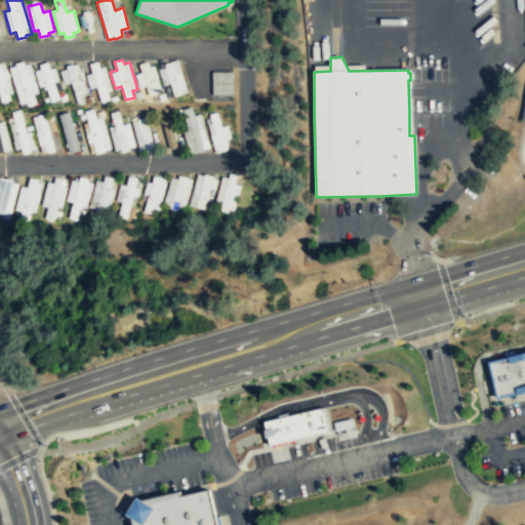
[(188,91),(178,59),(171,61),(171,62),(165,64),(166,67),(159,69),(159,70),(163,84),(165,84),(170,83),(173,96),(182,93),(188,91)]
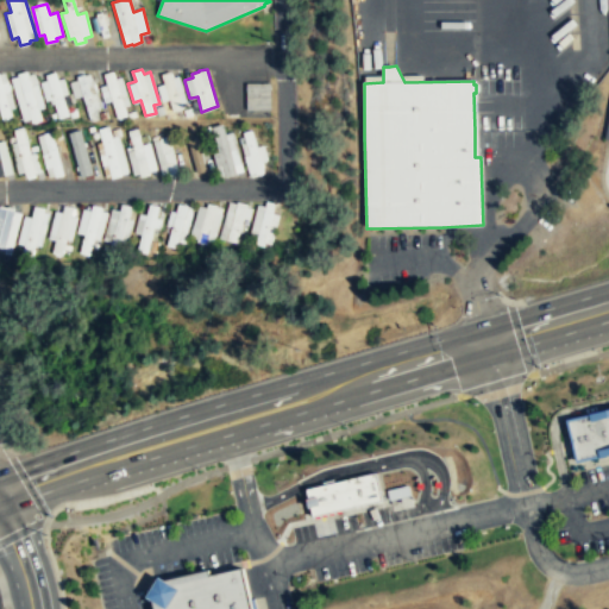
[(44,107),(35,73),(29,75),(27,70),(18,73),(18,76),(11,77),(23,120),(30,119),(31,123),(42,119),(38,108),(44,107)]
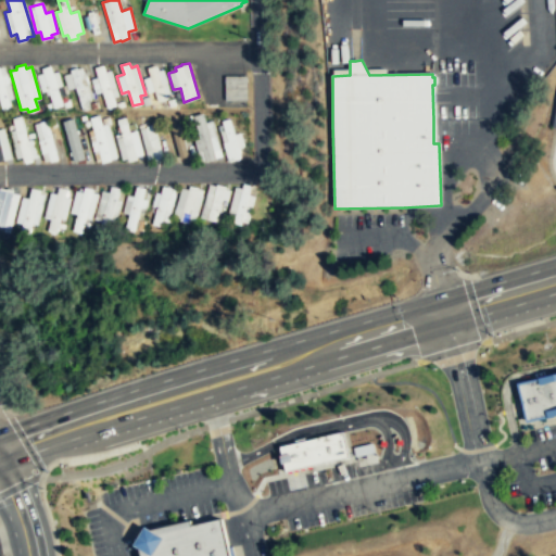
[(118,96),(111,70),(105,72),(103,64),(96,66),(98,76),(90,78),(95,93),(101,91),(102,92),(106,106),(115,104),(113,97),(118,96)]
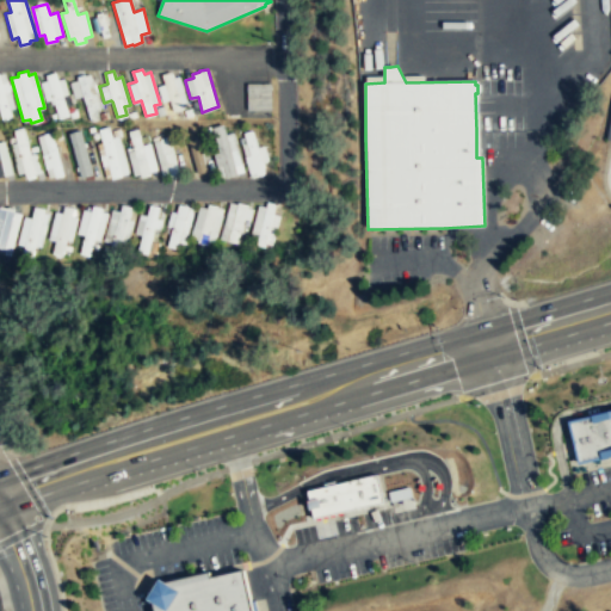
[(187,102),(180,75),(174,78),(172,71),(162,74),(166,84),(158,86),(162,102),(170,99),(173,111),(183,107),(181,103),(187,102)]
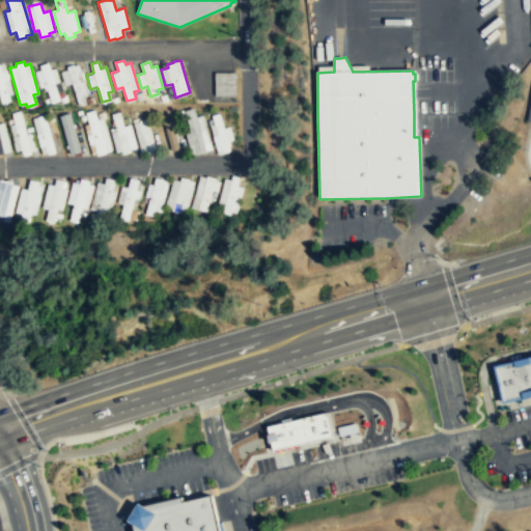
[(12,93),(4,62),(0,63),(0,100),(1,103),(9,101),(7,94),(12,93)]
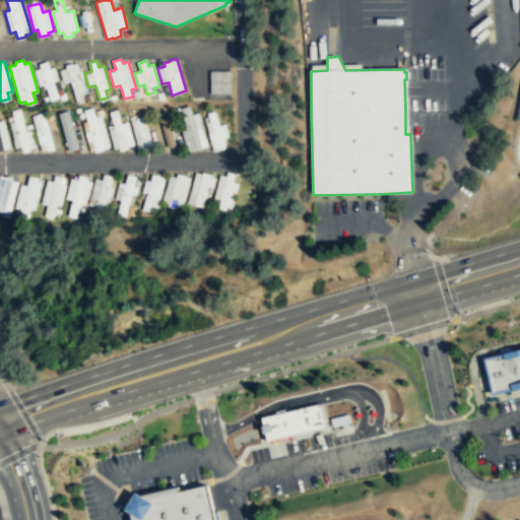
[(58,98),(53,80),(58,79),(55,66),(50,67),(48,61),(40,63),(40,65),(41,68),(34,70),(39,85),(43,84),(44,88),(46,87),(50,101),(58,98)]
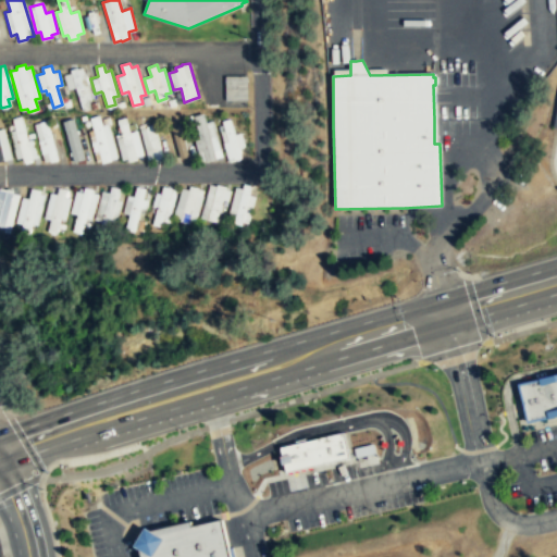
[(91,98),(83,66),(77,69),(77,67),(71,69),(70,70),(71,73),(63,74),(67,89),(75,87),(82,110),(89,108),(87,99),(91,98)]
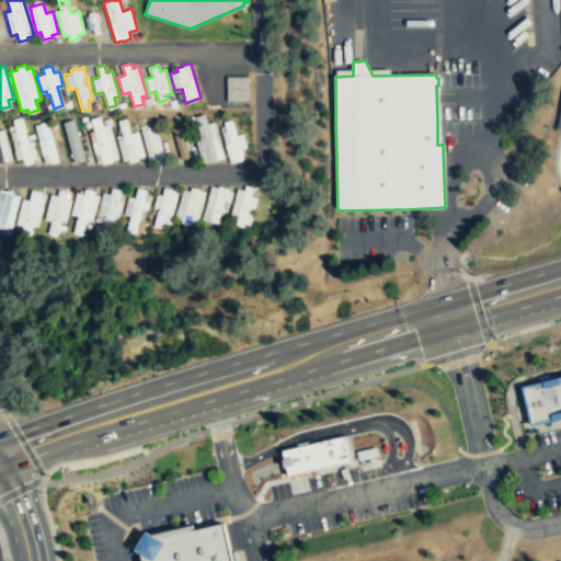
[(248,78),(225,77),(225,102),(247,102),(248,78)]
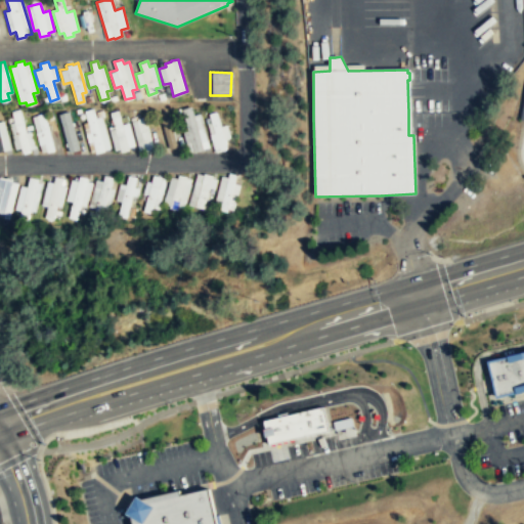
[(208,140),(201,114),(194,115),(192,106),(184,108),(189,130),(184,131),(190,153),(191,153),(200,150),(205,149),(203,141),(208,140)]
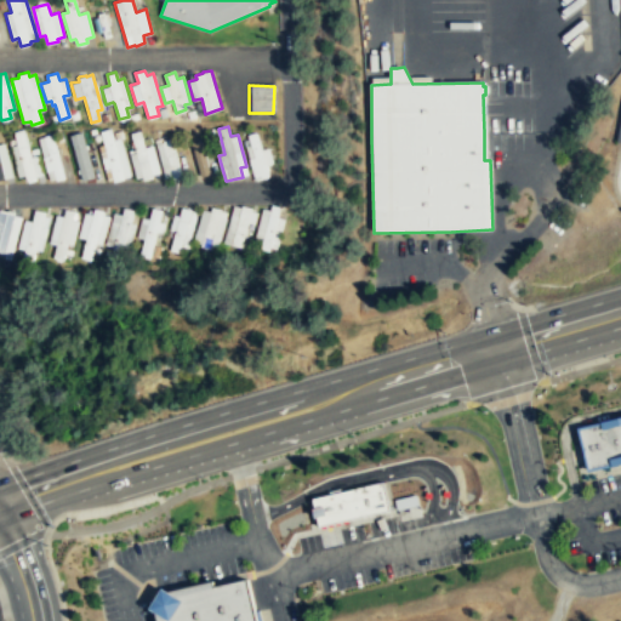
[(131,176),(124,177),(125,178),(114,182),(113,178),(108,180),(100,146),(104,144),(101,131),(110,129),(114,140),(121,137),(131,176)]
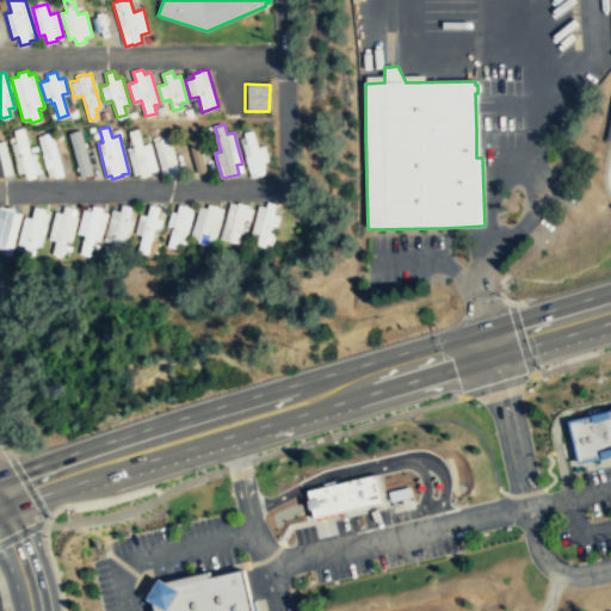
[(142,177),(152,174),(150,172),(158,170),(150,142),(143,144),(139,128),(129,131),(134,146),(127,147),(128,153),(129,153),(135,174),(141,173),(142,177)]
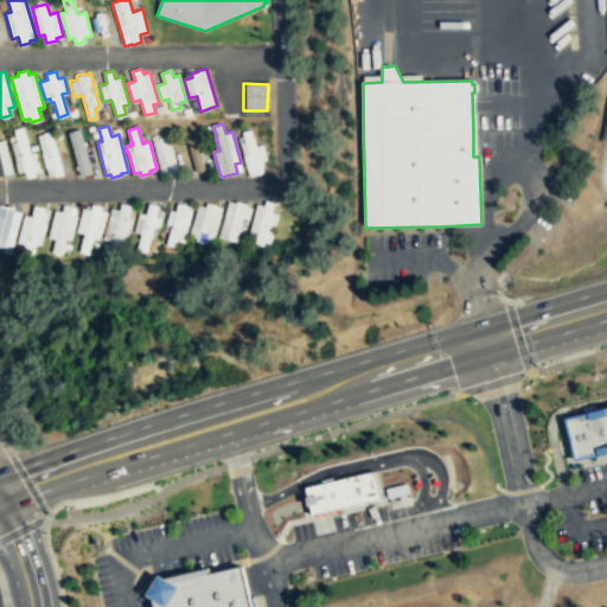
[(24,128),(36,173),(36,176),(27,178),(27,176),(25,176),(24,171),(18,172),(11,144),(17,141),(13,131),(24,128)]
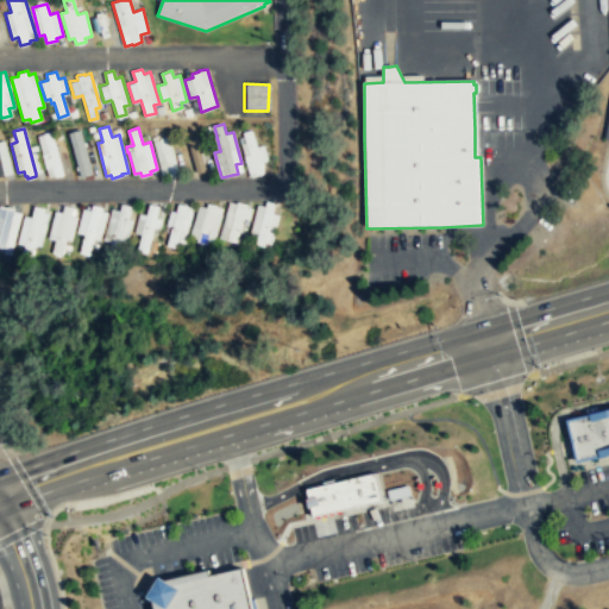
[(93,174),(81,176),(69,132),(75,130),(81,129),(93,174)]
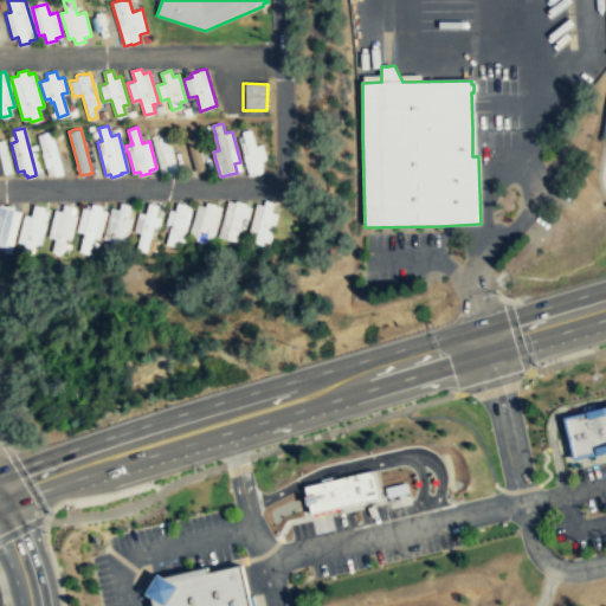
[(268,159),(264,143),(257,146),(251,129),(243,131),(245,140),(239,142),(244,158),(243,159),(244,161),(245,161),(246,165),(245,165),(246,169),(247,169),(249,173),(250,173),(251,175),(264,172),(262,161),(268,159)]
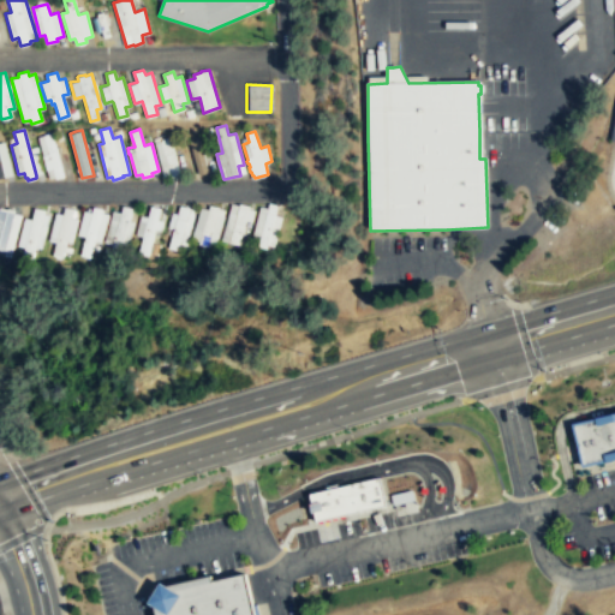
[(65,177),(55,179),(55,177),(49,178),(37,137),(43,135),(45,135),(52,132),(65,177)]
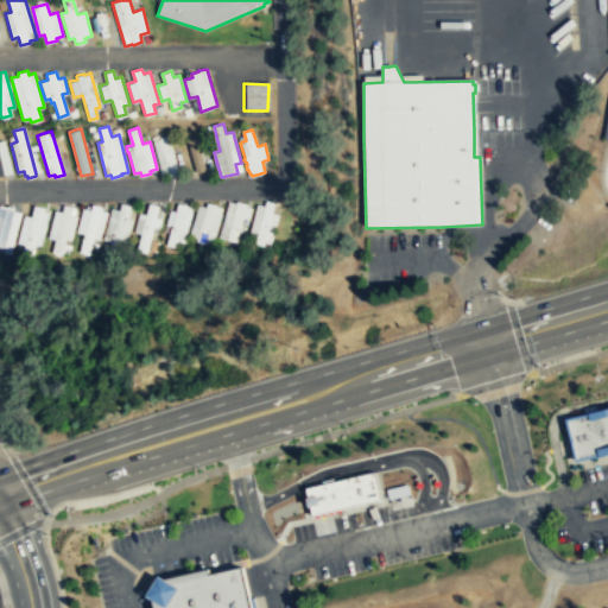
[(178,172),(168,135),(160,137),(159,134),(152,137),(163,176),(170,173),(171,175),(178,172)]
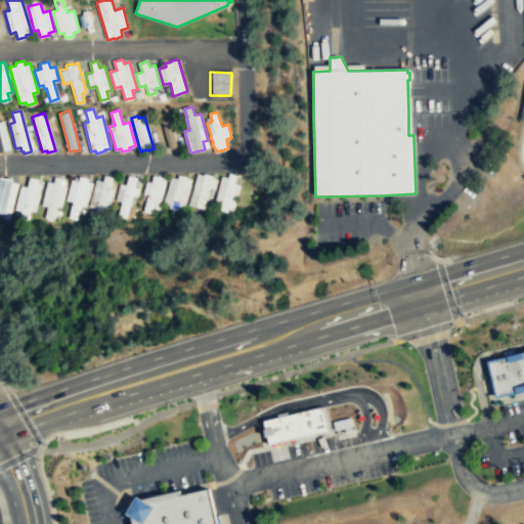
[(0,150),(11,148),(4,121),(0,121),(0,150)]
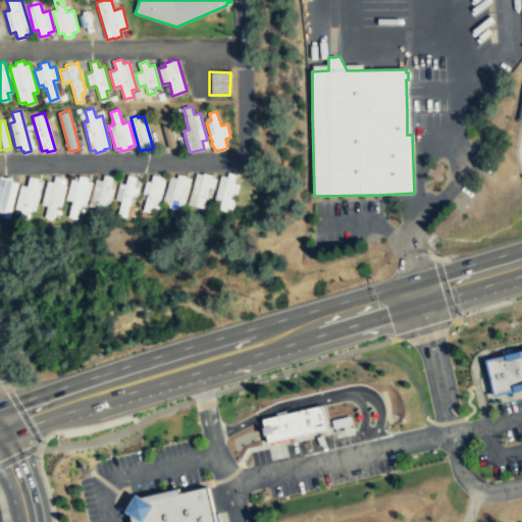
[(227,210),(227,207),(233,208),(240,184),(235,183),(236,173),(229,171),(228,176),(221,174),(215,199),(222,200),(220,209),(227,210)]
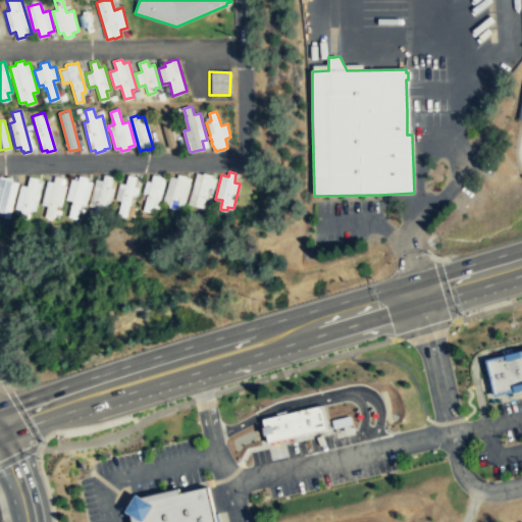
[(190,204),(196,206),(204,208),(209,187),(214,188),(217,178),(212,176),(212,174),(204,172),(204,173),(197,172),(190,204)]
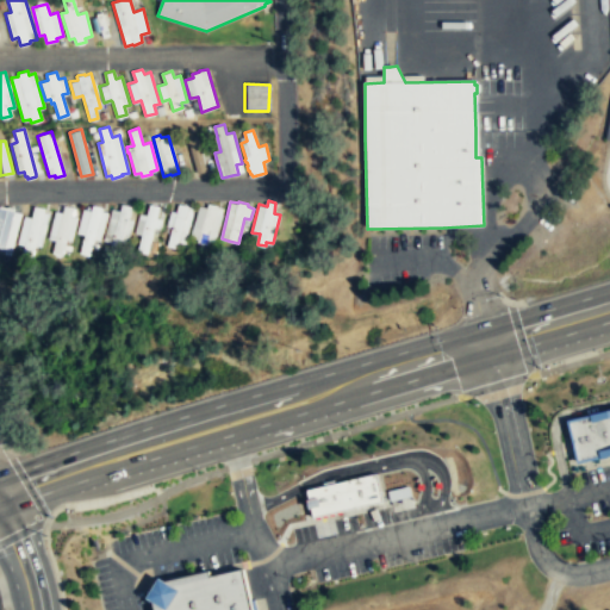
[(187,240),(195,209),(191,206),(180,203),(178,212),(172,210),(168,225),(174,226),(169,246),(180,248),(182,238),(187,240)]
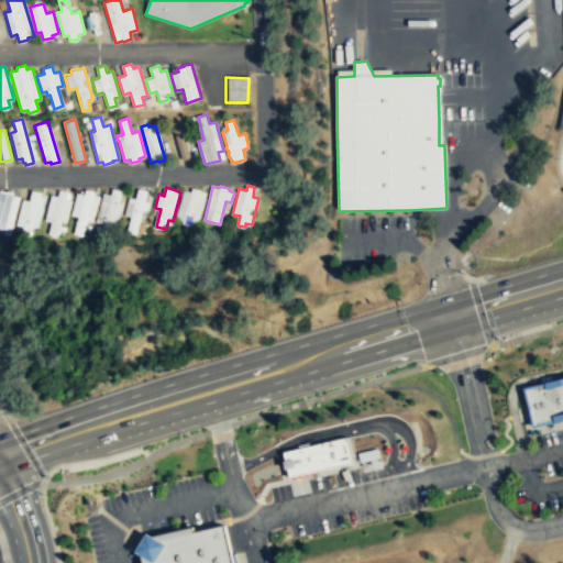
[(199,224),(207,192),(202,190),(202,189),(192,187),(192,191),(184,189),(177,218),(184,220),(184,223),(192,225),(194,223),(199,224)]
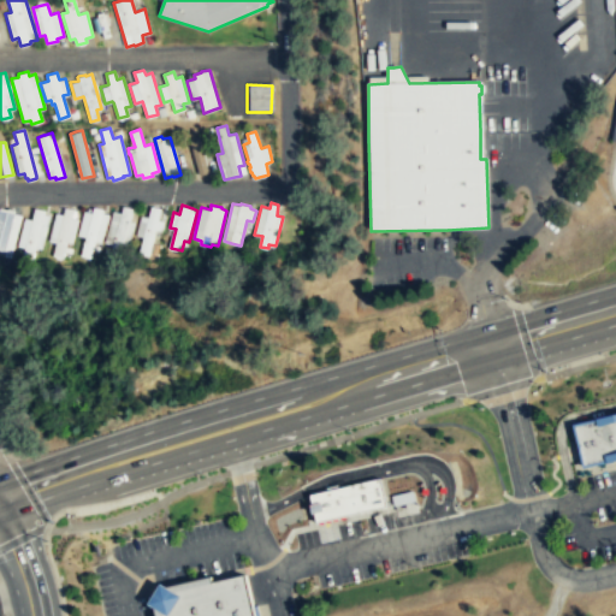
[(137,221),(130,247),(124,246),(122,253),(113,250),(114,244),(106,242),(114,211),(123,213),(124,206),(125,206),(134,208),(131,220),(137,221)]
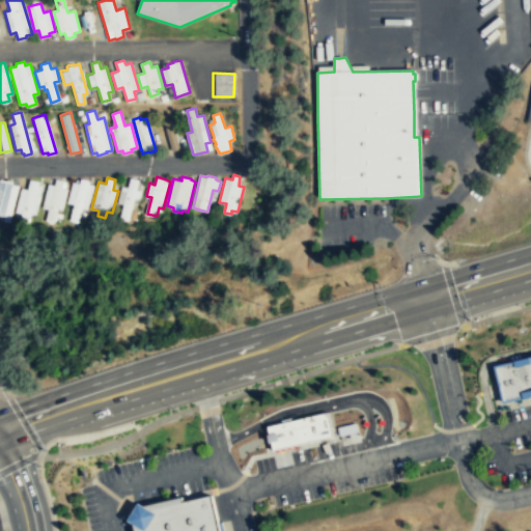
[(131,220),(122,219),(126,204),(118,202),(122,186),(129,187),(132,177),(140,179),(138,189),(142,191),(140,199),(136,198),(131,220)]
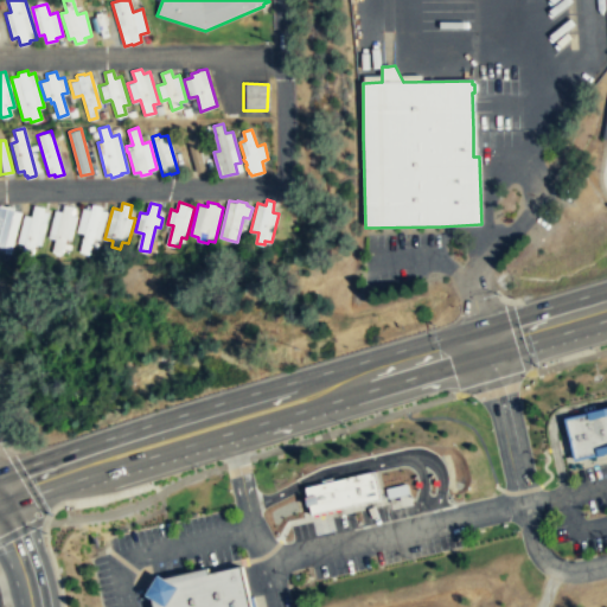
[(34,204),(45,206),(44,210),(50,212),(48,223),(46,223),(44,232),(45,232),(42,244),(36,243),(34,249),(24,248),(25,244),(18,242),(25,215),(32,216),(34,204)]
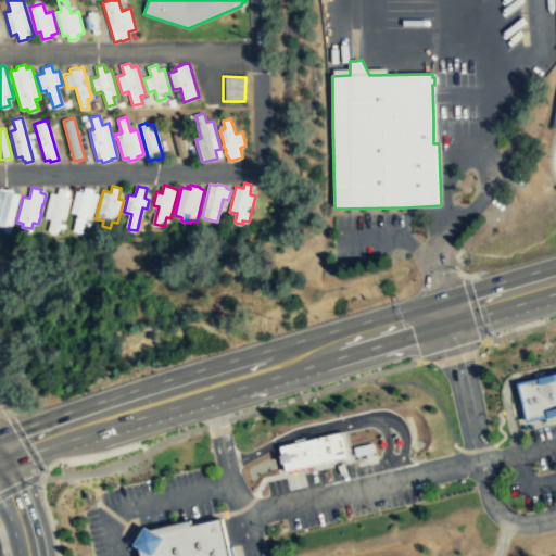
[(49,230),(58,232),(61,217),(66,219),(72,198),(66,196),(68,189),(60,187),(58,193),(51,192),(45,216),(52,218),(49,230)]
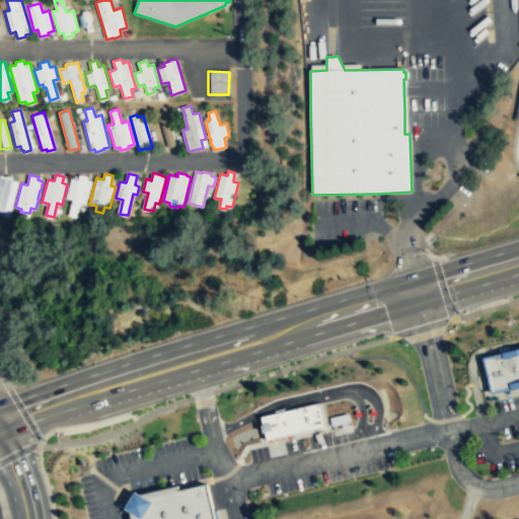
[(78,217),(81,203),(87,204),(93,180),(87,179),(88,176),(80,174),(78,179),(71,177),(66,198),(73,200),(70,215),(78,217)]
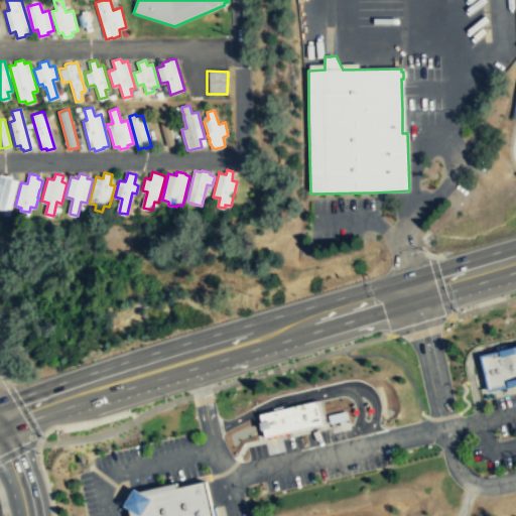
[(0,209),(10,212),(18,180),(6,176),(0,175),(0,209)]
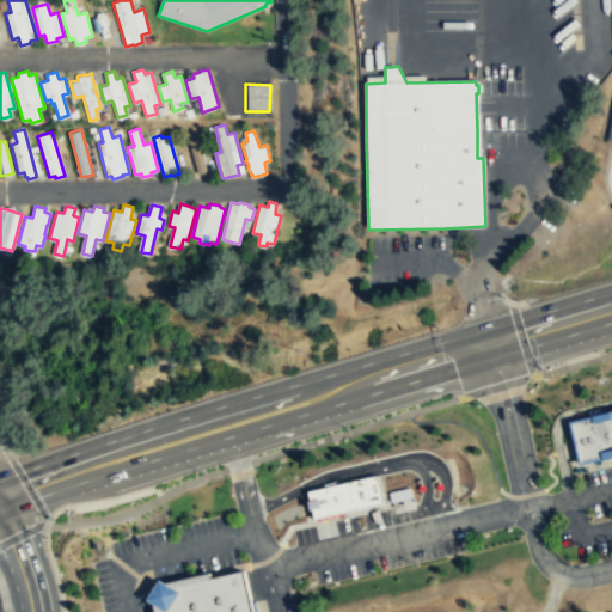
[(570,424),(611,414),(611,454),(600,458),(580,463),(571,426),(570,424)]
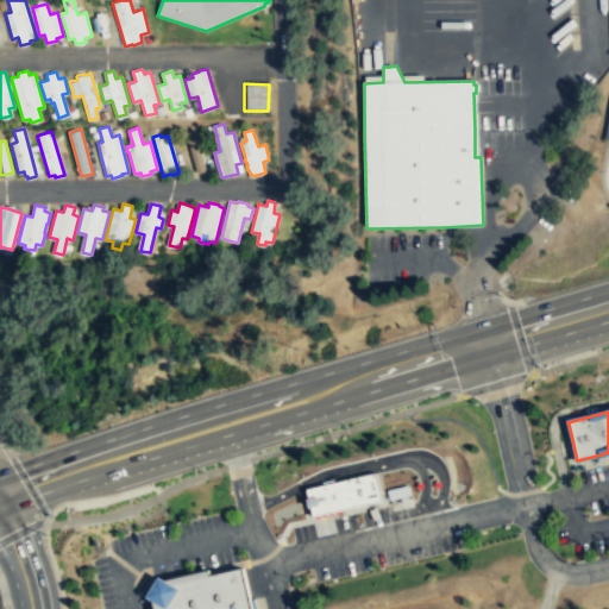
[(383,498),(377,471),(307,488),(313,514),(383,498)]
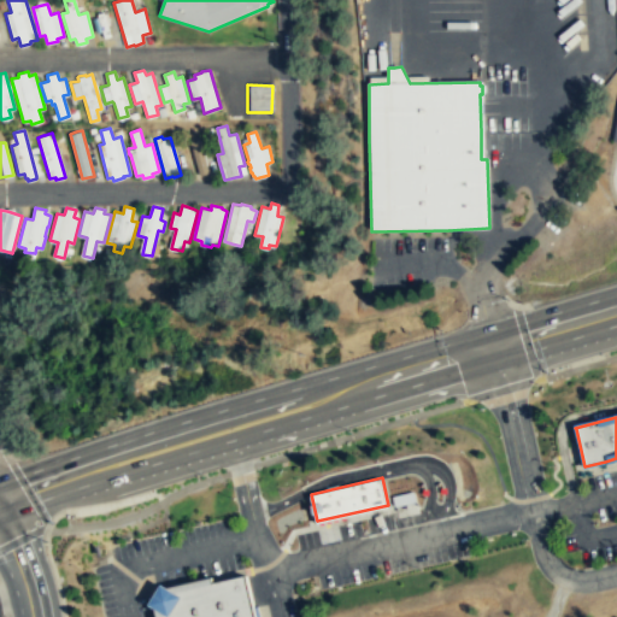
[(246,574),(256,616),(163,616),(160,606),(165,598),(170,592),(246,574)]
